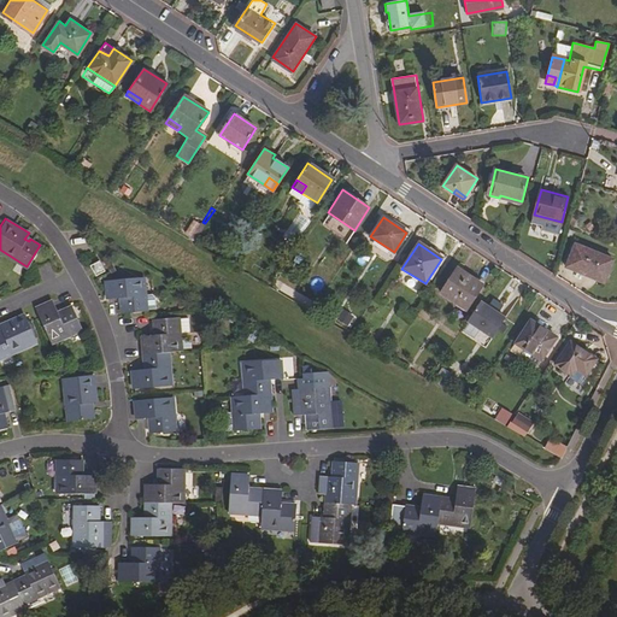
[(577,270),(603,280),(611,260),(574,245),(564,266),(576,272),(577,270)]
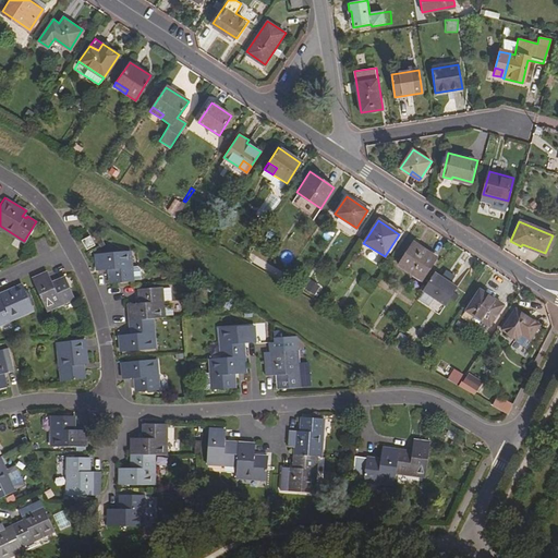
[(82,240),(87,251),(96,245),(89,235),(82,240)]
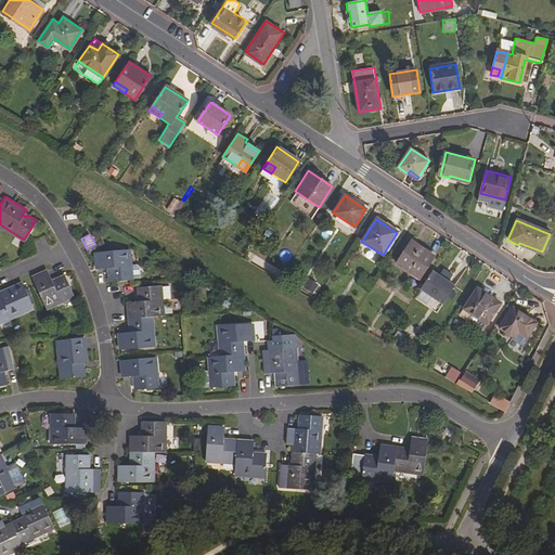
[(395,262),(416,278),(430,255),(410,241),(395,262)]
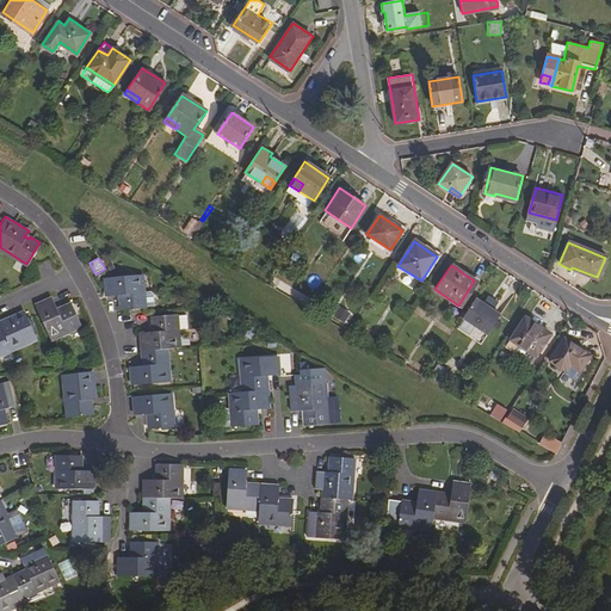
[(118,308),(142,306),(139,273),(109,276),(102,277),(104,295),(111,294),(118,292),(119,297),(117,297),(118,308)]
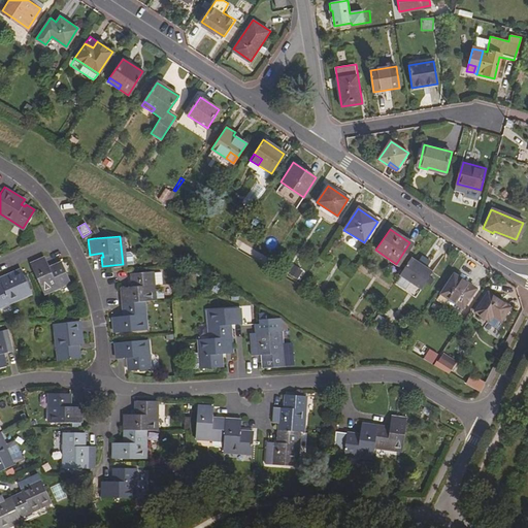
[(398,274),(420,288),(431,271),(424,266),(428,261),(420,256),(416,261),(409,257),(398,274)]
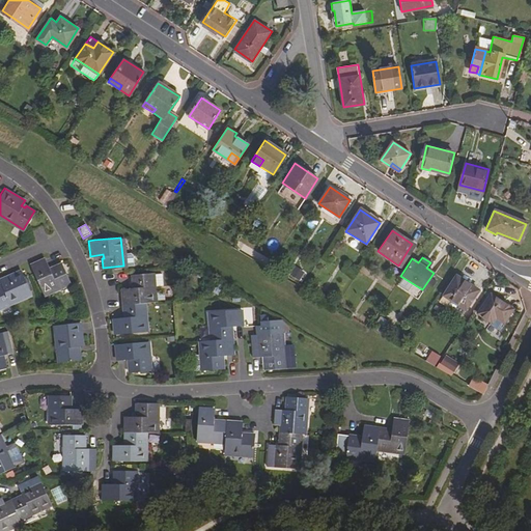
[(34,273),(45,297),(72,285),(62,266),(54,270),(55,272),(51,273),(48,267),(46,261),(31,268),(34,273)]
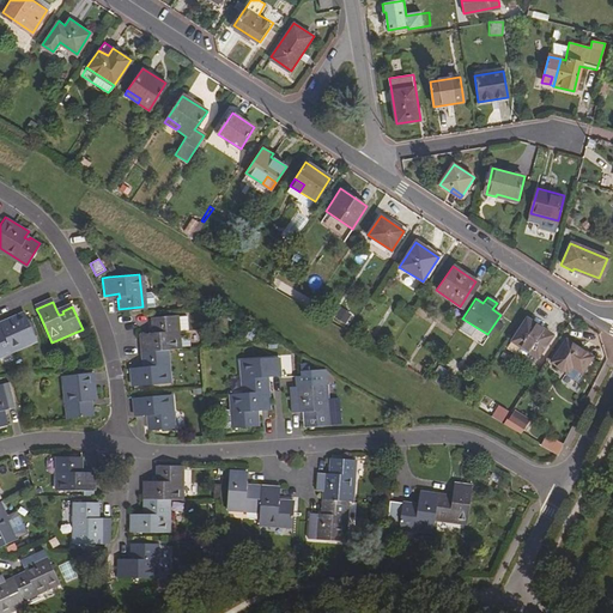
[(0,352),(35,338),(23,310),(0,320),(0,328),(0,329),(0,328),(0,352)]
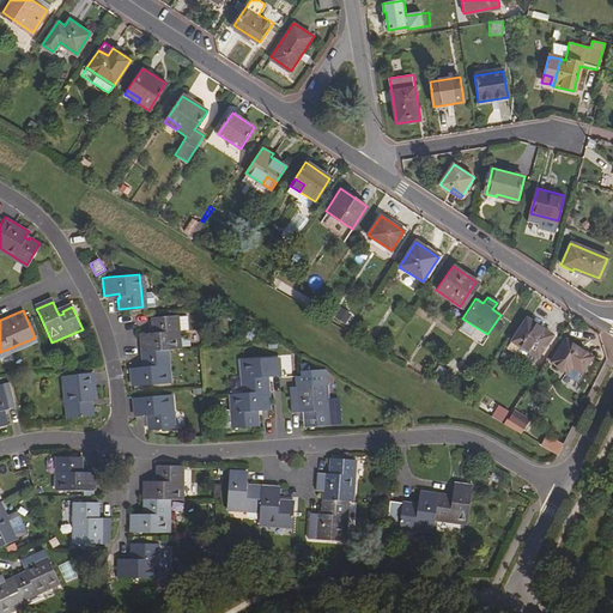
[(165,349),(178,346),(177,329),(176,315),(176,314),(151,316),(151,327),(155,327),(155,331),(147,332),(139,332),(140,350),(141,359),(144,359),(144,364),(137,365),(128,366),(129,383),(138,383),(168,381),(165,349)]
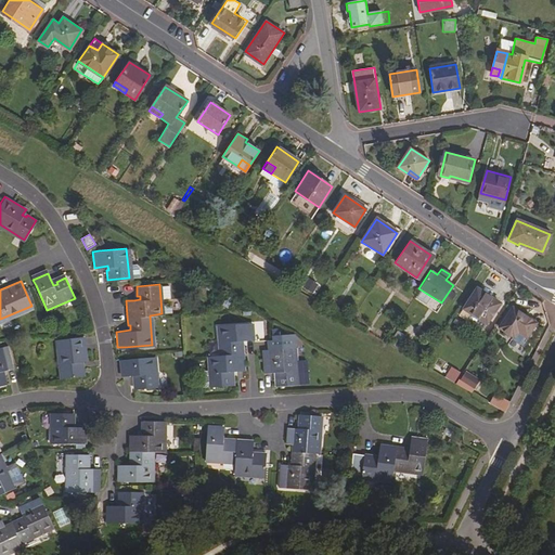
[(175,297),(173,284),(159,285),(160,298),(175,297)]
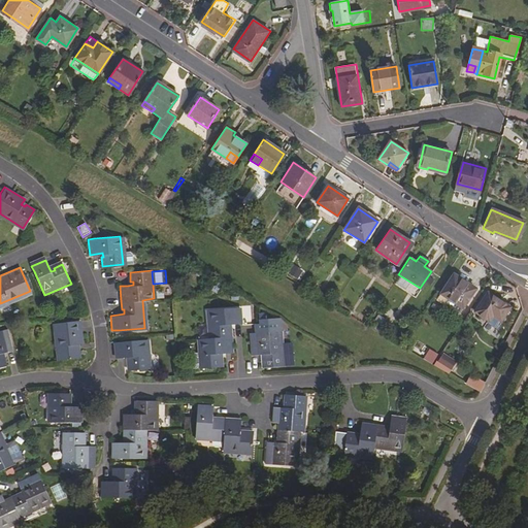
[(439,293),(461,307),(473,288),(452,273),(439,293)]
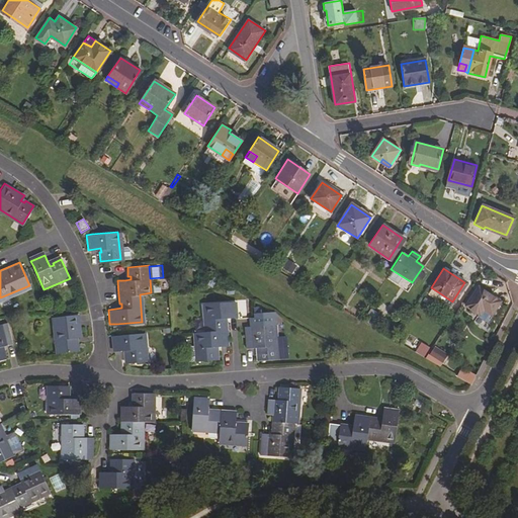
[(482,310),(490,315),(498,303),(478,288),(465,306),(475,312),(479,306),(482,309),(482,310)]
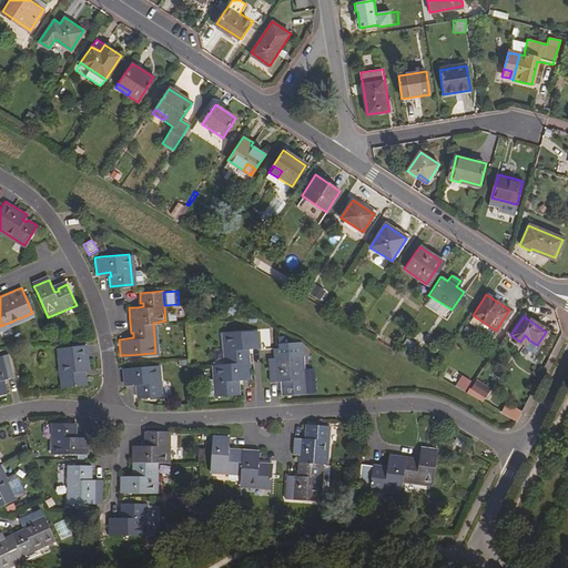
[(214,396),(237,394),(236,384),(234,384),(233,379),(241,378),(247,378),(246,363),(245,353),(243,353),(243,348),(251,347),(257,347),(256,331),(249,331),(222,333),(224,365),(212,365),(214,385),(214,395),(214,396)]
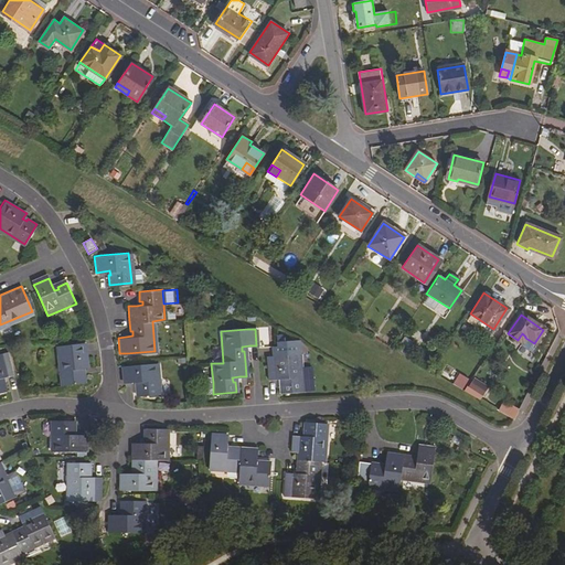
[(394,348),(404,353),(412,340),(406,337),(401,344),(397,342),(394,348)]
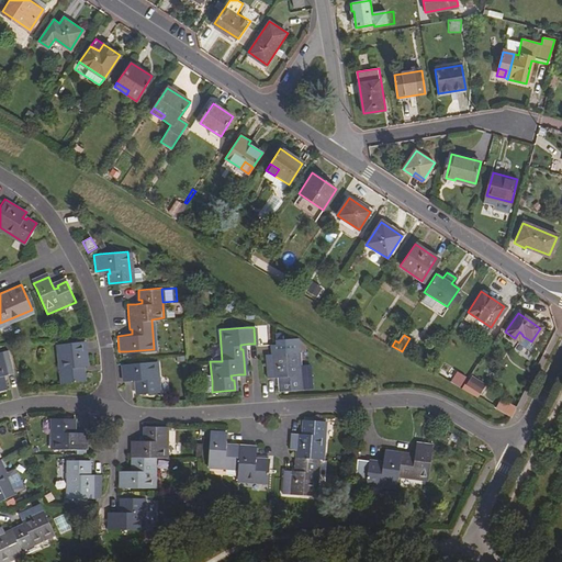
[(278,391),(300,389),(295,340),(273,343),(273,346),(268,347),(269,353),(263,355),(265,378),(272,378),(279,377),(279,381),(277,381),(278,391)]
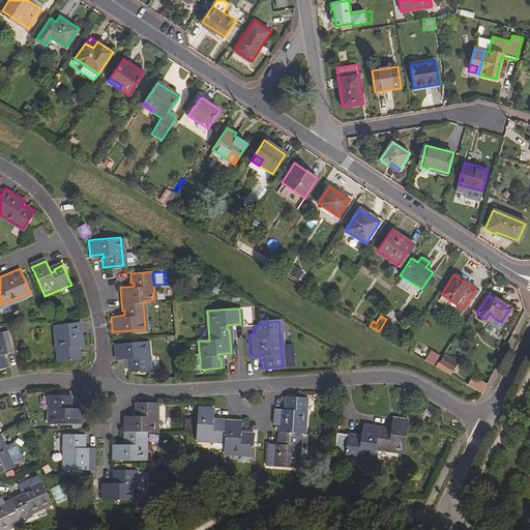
[(57,361),(78,359),(77,351),(75,351),(75,346),(81,345),(79,322),(53,324),(57,361)]
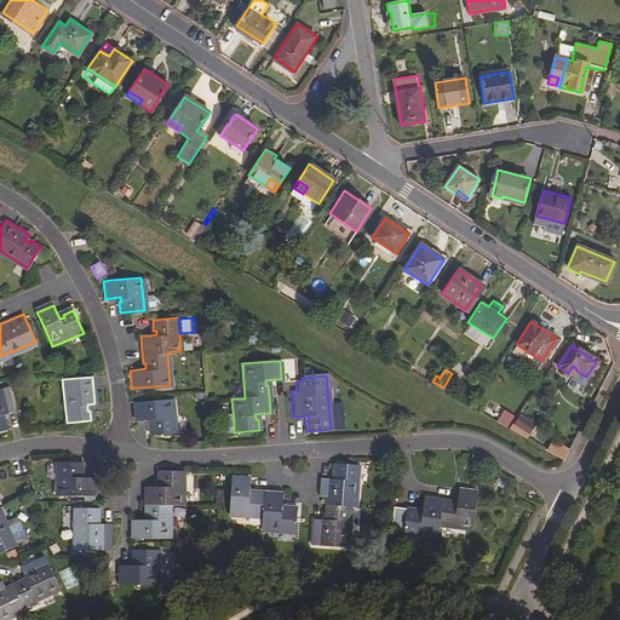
[(0,429),(1,429),(0,422),(0,412),(11,411),(5,385),(0,386),(0,429)]
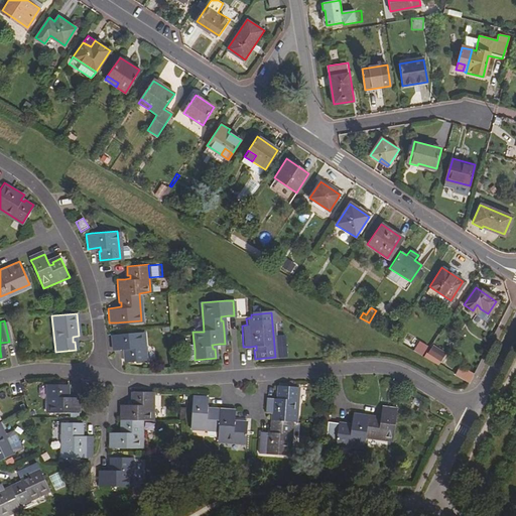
[(124,361),(144,360),(142,332),(117,334),(110,334),(111,349),(118,349),(125,348),(125,353),(123,353),(124,361)]
